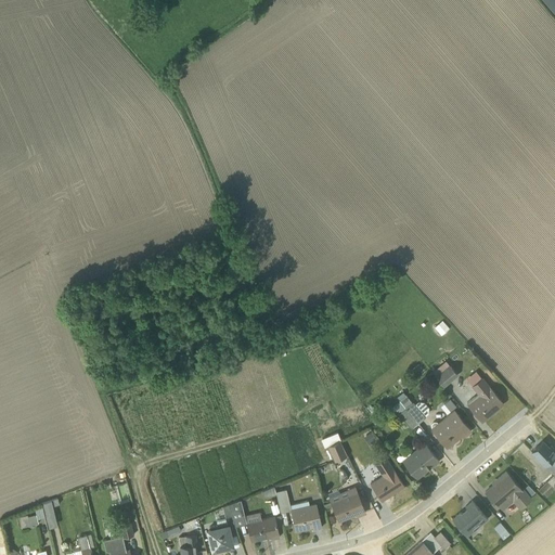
[(435,324),(441,333),(449,326),(442,319),(435,324)]
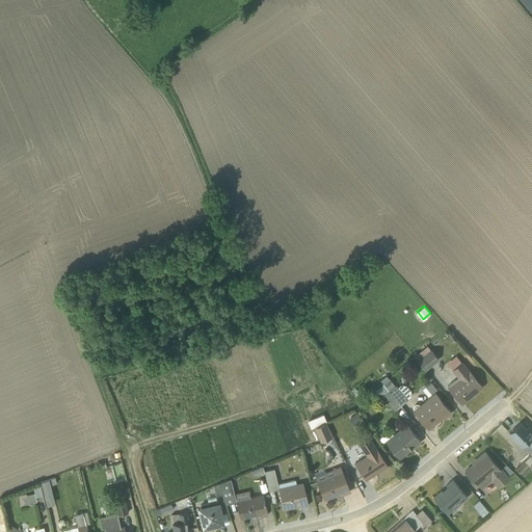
[(288,335),(272,340),(275,349),(291,343),(288,335)]
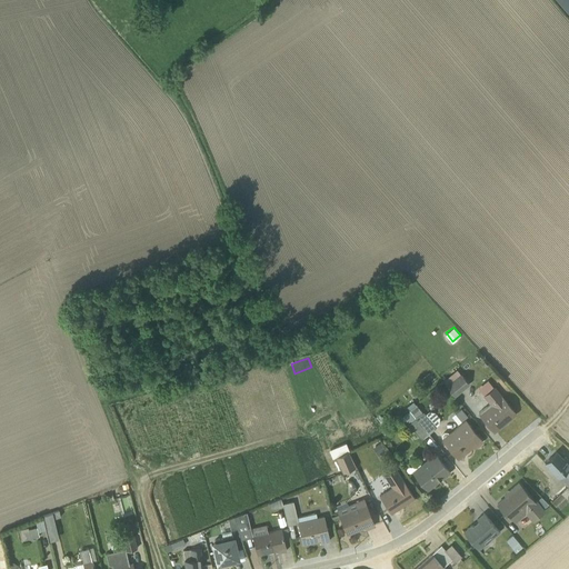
[(455,396),(470,383),(457,369),(442,381),(455,396)]
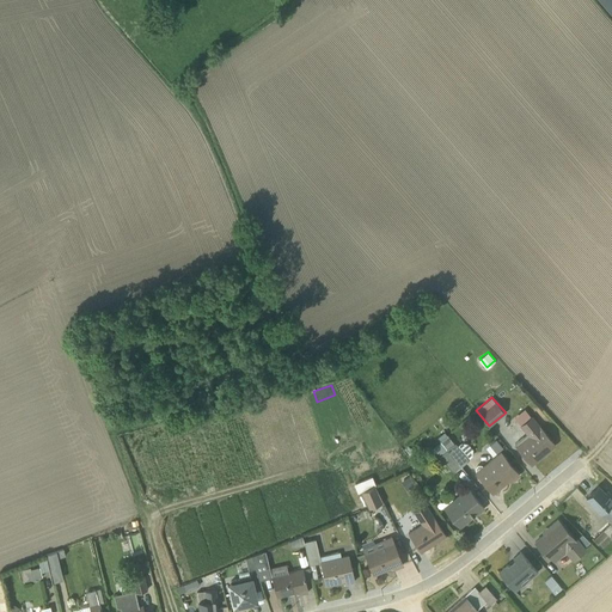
[(554,445),(530,416),(519,426),(526,433),(514,442),(531,463),(554,445)]
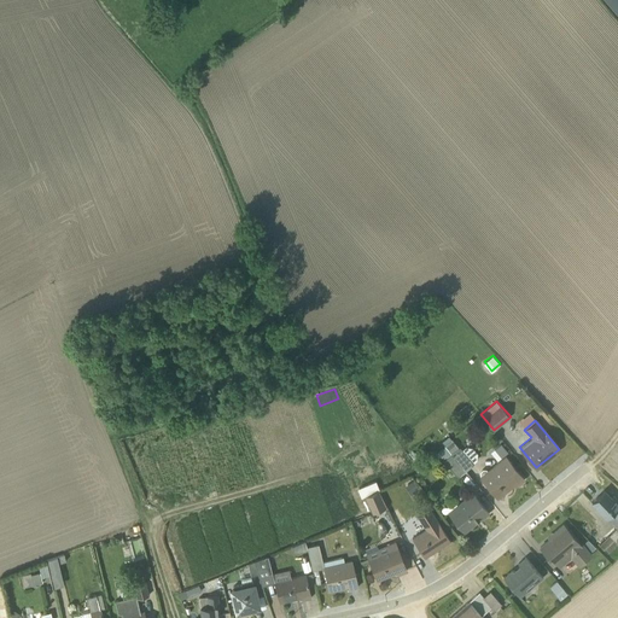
[(443,445),(450,454),(464,471),(473,464),(452,438),(443,445)]
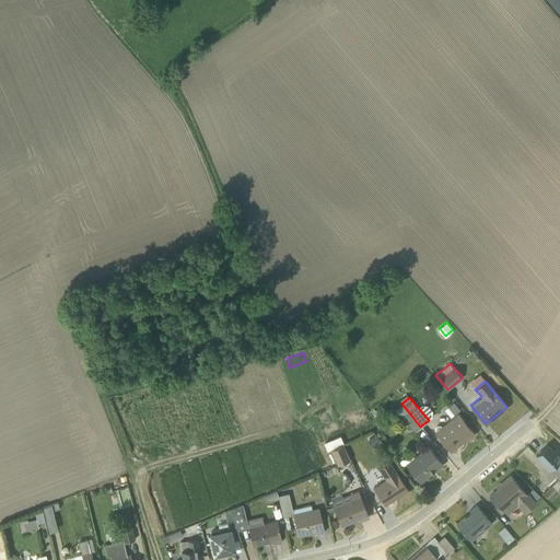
[(451,404),(456,411),(461,407),(455,400),(451,404)]
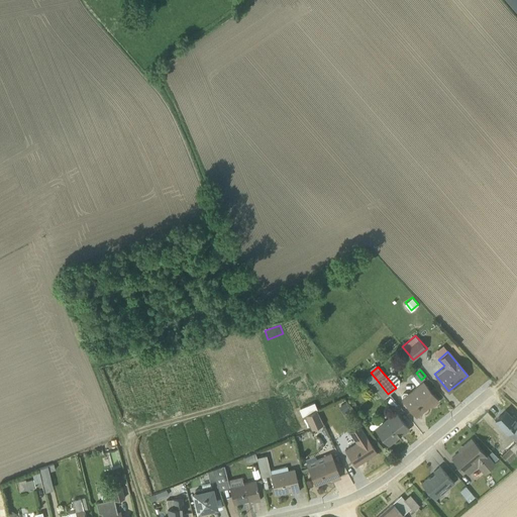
[(388,394),(377,380),(371,385),(382,399),(388,394)]
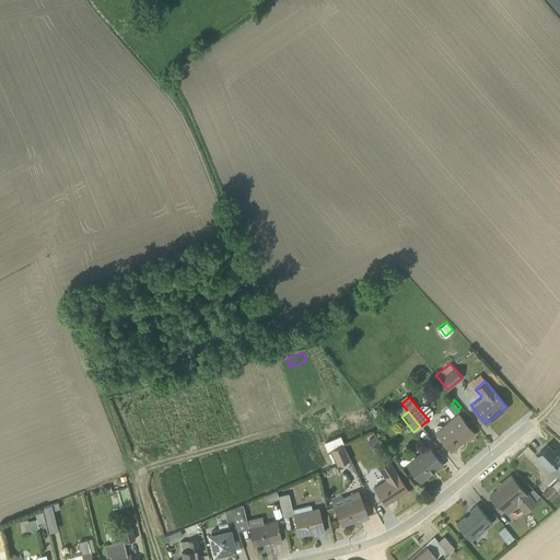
[(434,429),(434,431),(451,451),(465,439),(466,440),(474,433),(457,412),(441,426),(439,424),(435,426),(434,429)]
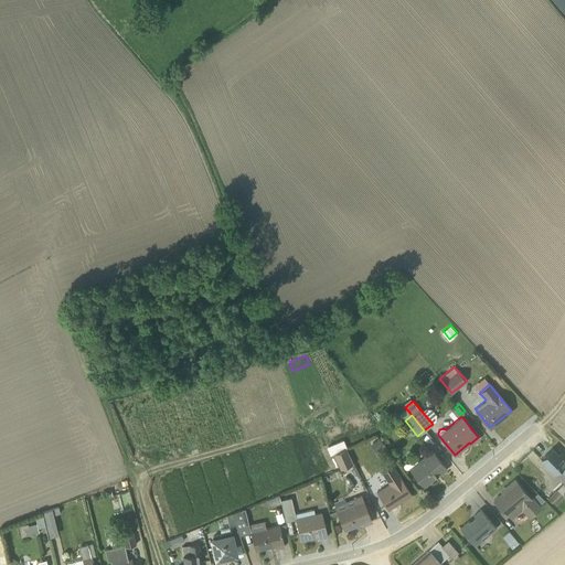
[(353,464),(341,439),(328,446),(340,469),(353,464)]
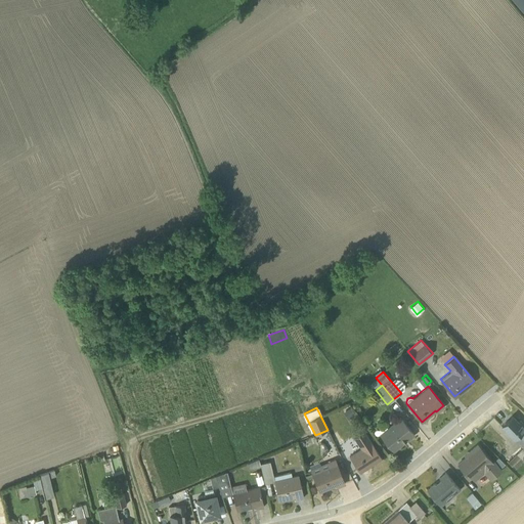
[(354,413),(349,407),(343,412),(348,420),(354,413)]
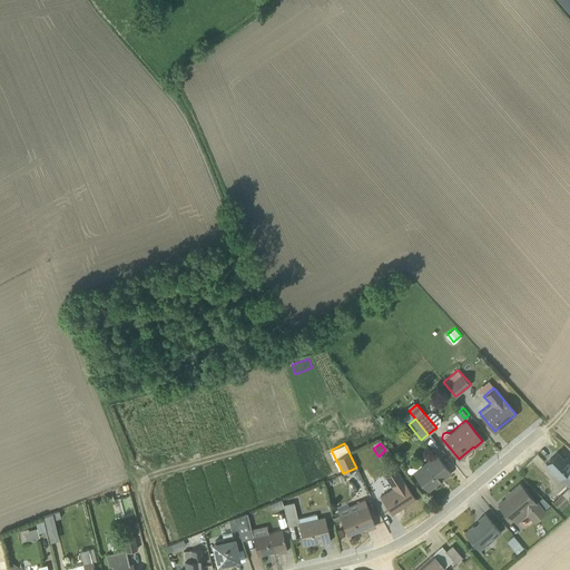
[(569,462),(564,457),(563,459),(557,452),(544,463),(559,478),(560,478),(568,485),(551,502),(559,510),(569,500),(569,462)]
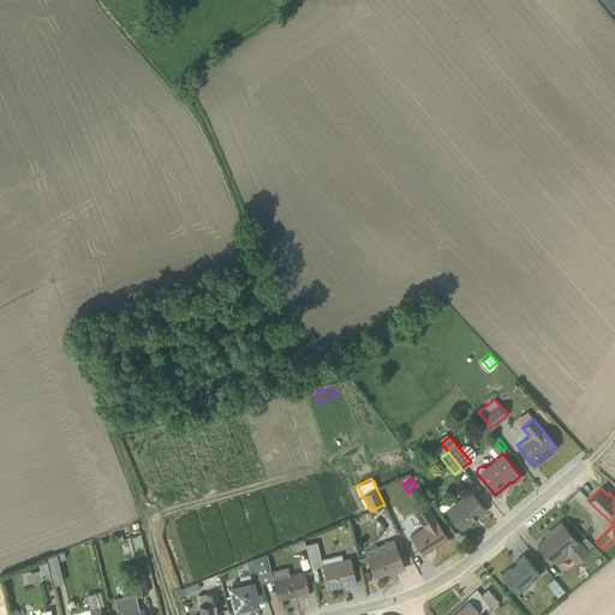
[(469,489),(443,509),(460,530),(485,509),(469,489)]
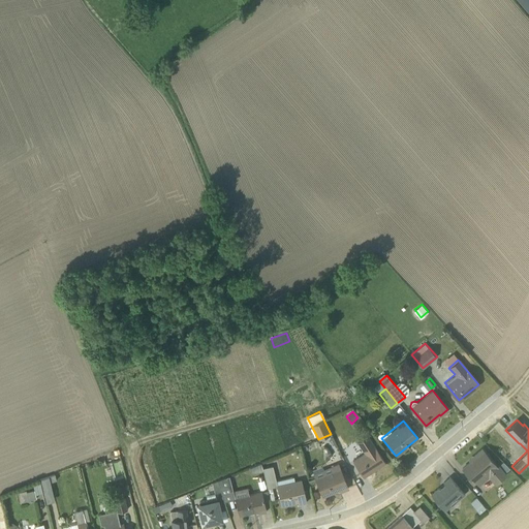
[(384,462),(367,434),(356,441),(364,453),(352,460),(363,477),(384,462)]
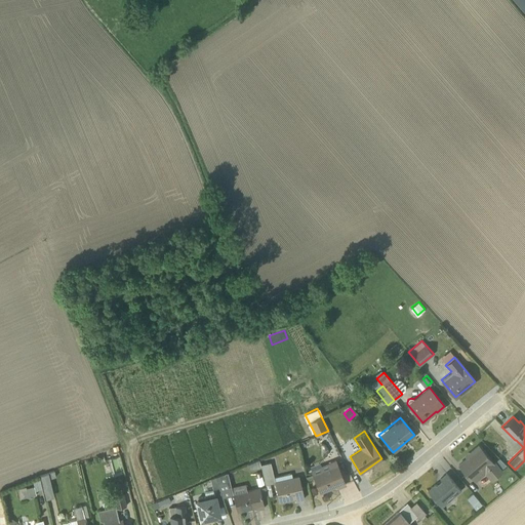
[(468,474),(475,482),(484,474),(490,481),(502,471),(494,461),(492,462),(478,445),(471,451),(472,453),(458,465),(467,475),(468,474)]
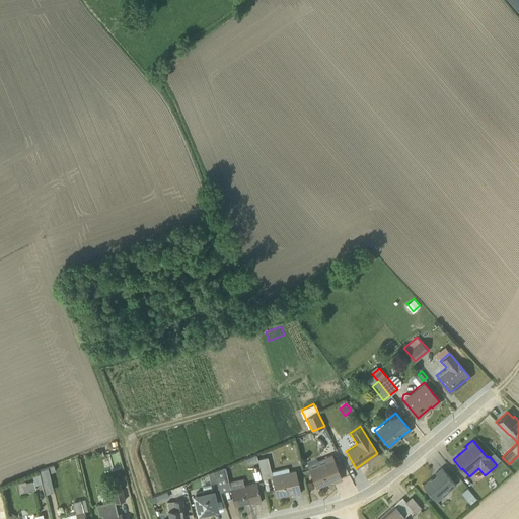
[(105,451),(107,467),(120,466),(118,450),(105,451)]
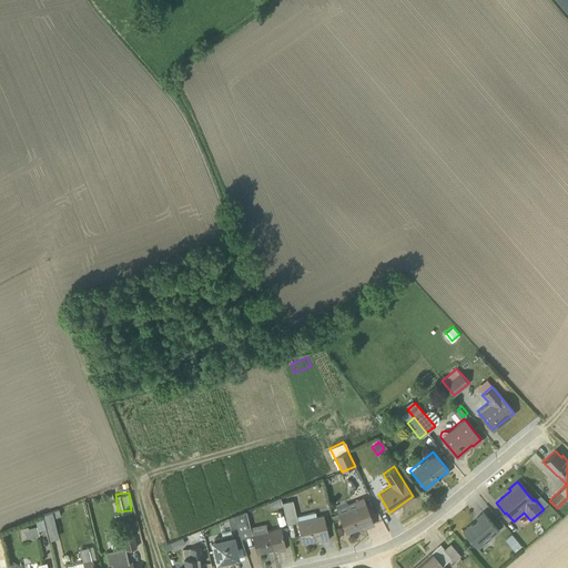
[(269,508),(281,505),(279,497),(269,501),(269,508)]
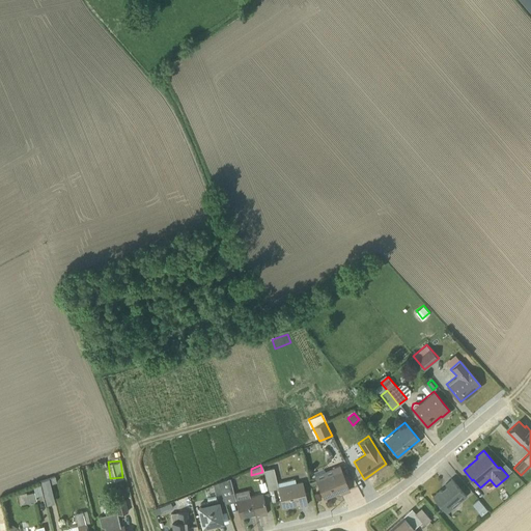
[(339,465),(314,474),(324,497),(334,493),(333,493),(339,490),(340,493),(348,490),(339,465)]
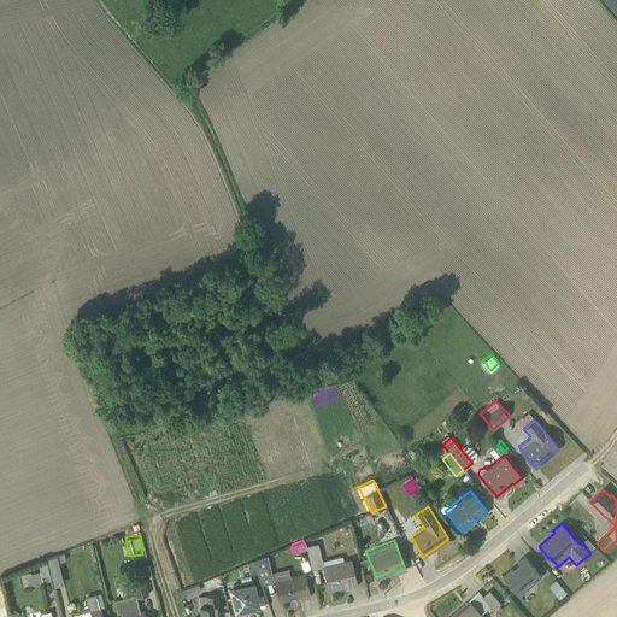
[(322,565),(328,588),(347,585),(348,587),(357,585),(351,558),(344,560),(342,556),(322,560),(317,542),(306,546),(315,583),(319,582),(316,566),(322,565)]
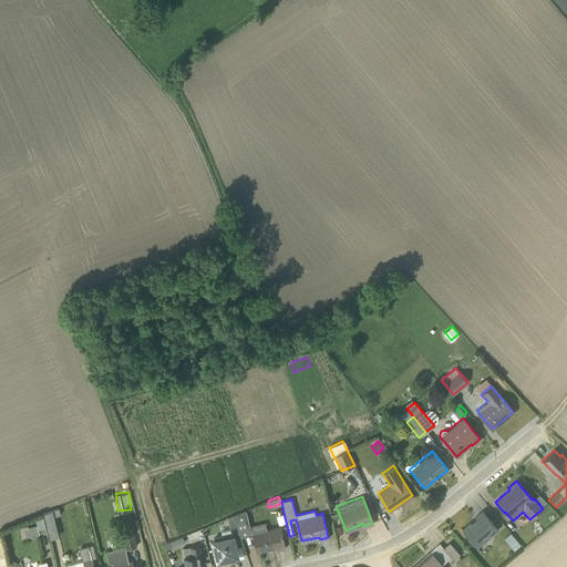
[(277,549),(285,547),(282,536),(288,535),(286,525),(266,529),(265,522),(249,526),(245,509),(232,515),(236,526),(239,537),(251,534),(256,552),(276,547),(277,549)]
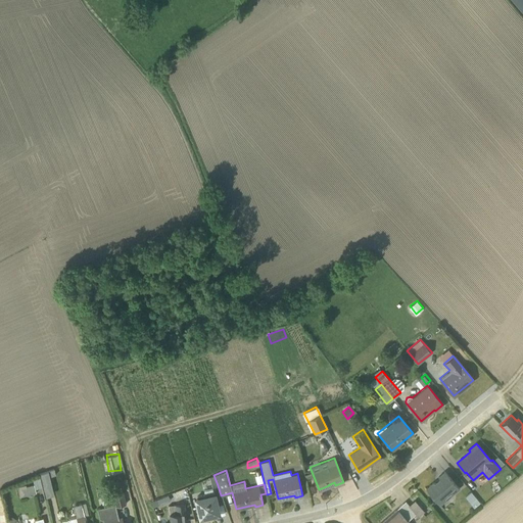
[(54,498),(46,471),(41,473),(48,500),(54,498)]
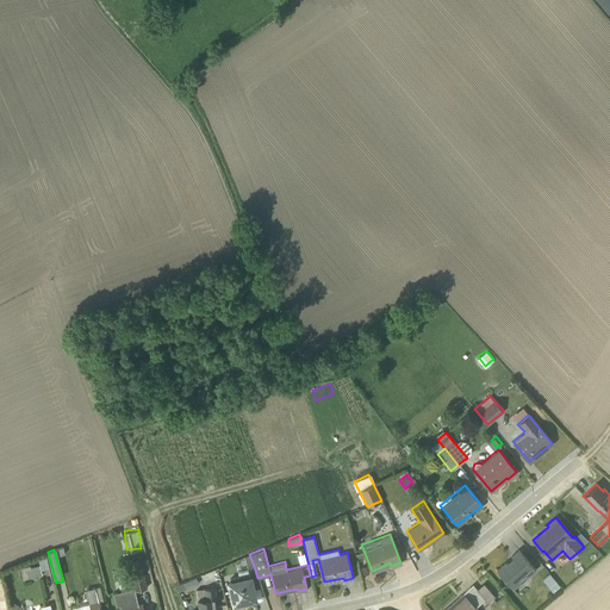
[(505,561),(496,570),(512,589),(535,570),(518,549),(510,555),(512,558),(506,564),(505,561)]
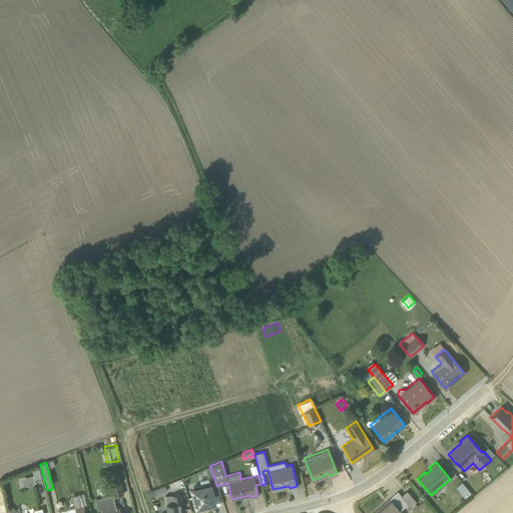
[(17,477),(19,487),(34,483),(34,480),(40,478),(38,467),(35,468),(36,472),(32,473),(33,475),(25,477),(25,475),(17,477)]
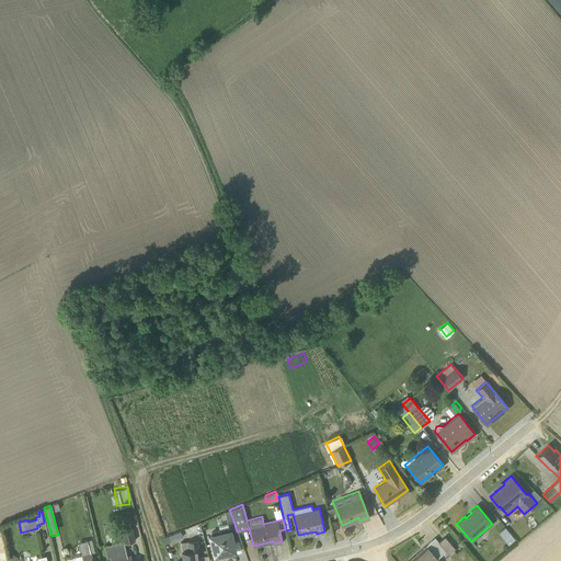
[(219,531),(209,534),(215,558),(222,556),(221,551),(229,549),(229,552),(235,551),(229,529),(228,529),(227,523),(218,525),(219,531)]
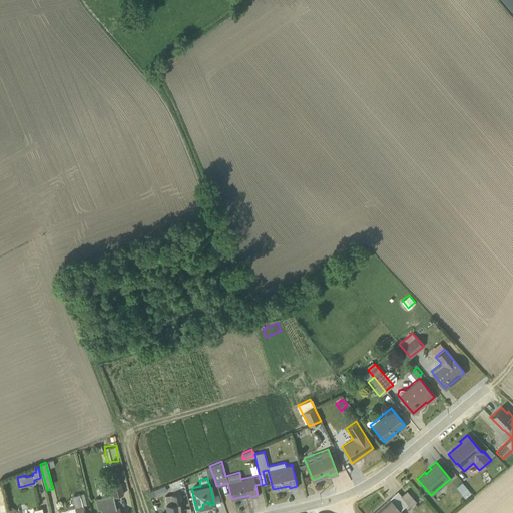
[(112,494),(95,498),(98,512),(120,512),(119,507),(116,508),(113,496),(123,494),(119,480),(110,483),(112,494)]
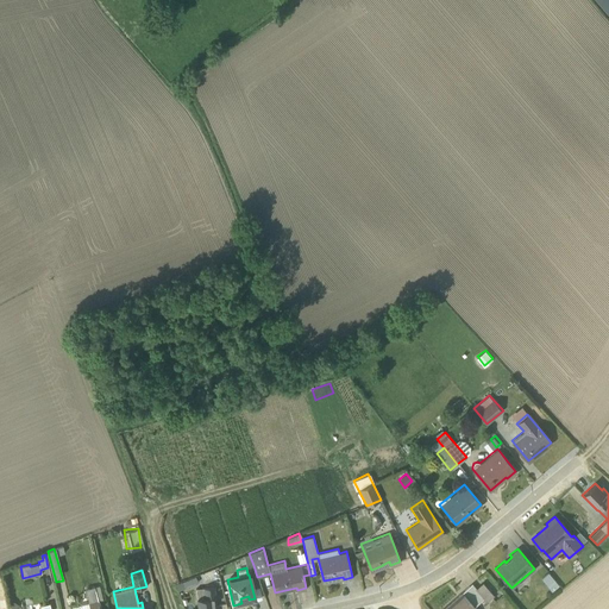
[(547,572),(541,578),(552,590),(558,585),(547,572)]
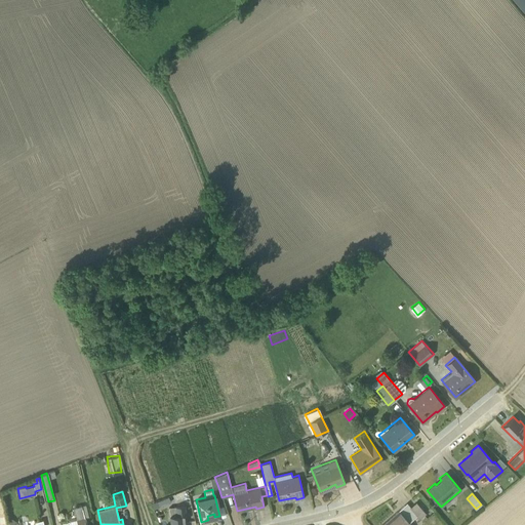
[(168,506),(165,497),(159,499),(162,509),(168,506)]
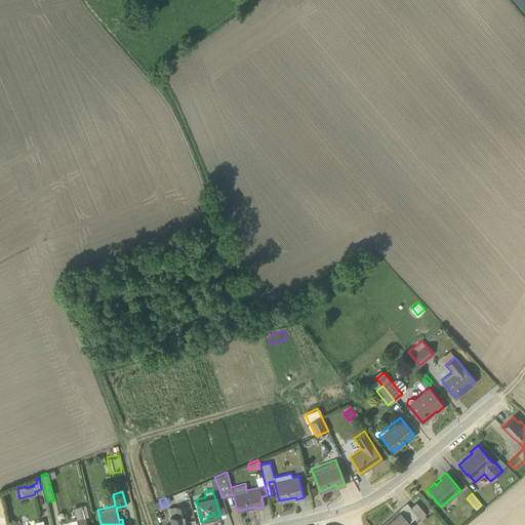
[(406,503),(380,524),(411,524),(409,522),(417,516),(406,503)]
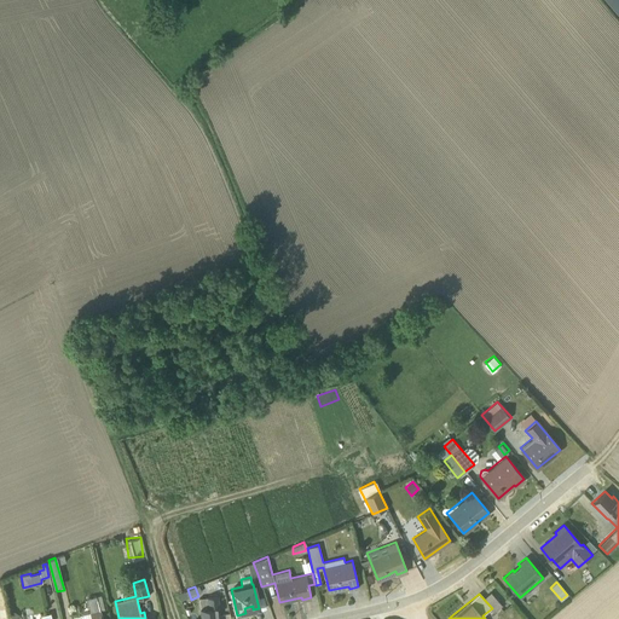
[(218,596),(200,599),(201,618),(217,618),(218,617),(220,617),(218,596)]
